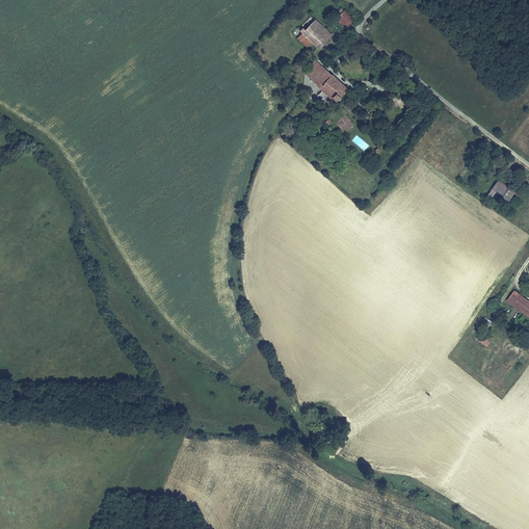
[(343,28),(352,20),(344,11),(337,18),(341,22),(339,24),(343,28)]
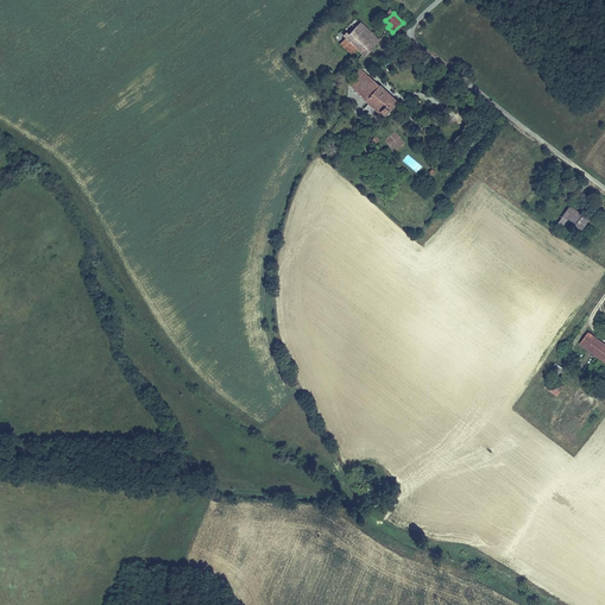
[(357,48),(365,56),(379,41),(360,21),(346,36),(357,48)]
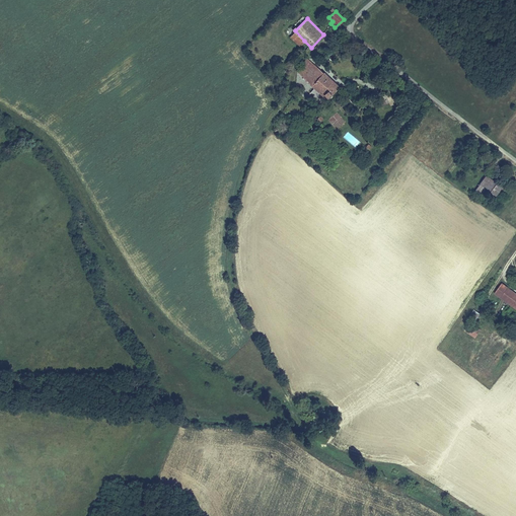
[(304,41),(295,30),(289,35),(299,46),(304,41)]
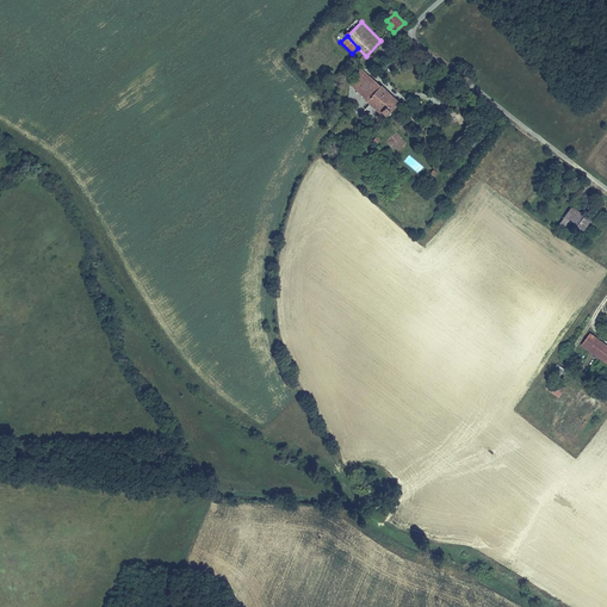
[(359,69),(346,84),(383,118),(396,104),(359,69)]
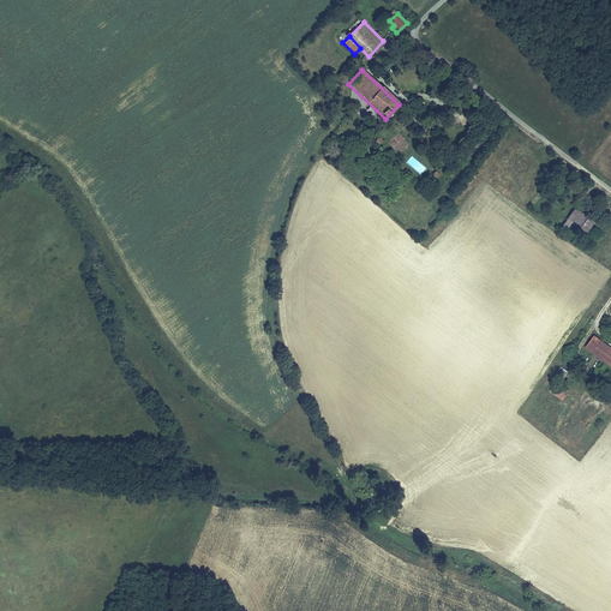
[(381,125),(377,121),(371,126),(376,131),(381,125)]
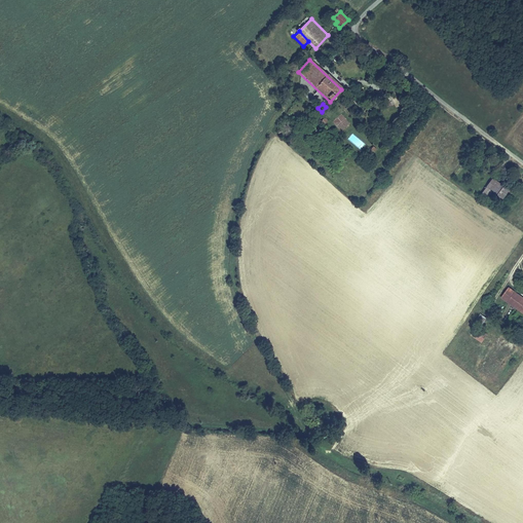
[(509,189),(493,177),(482,191),(487,195),(492,189),(502,197),(509,189)]
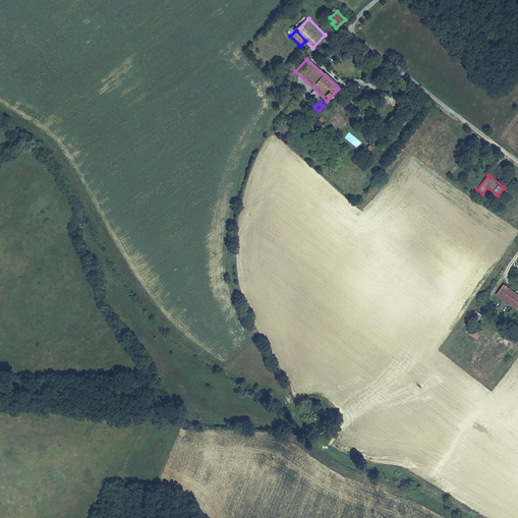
[(517,294),(503,284),(497,293),(517,308),(517,294)]
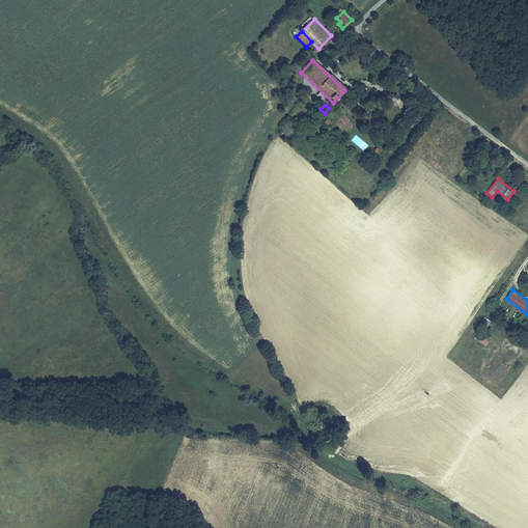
[(478,329),(473,336),(484,344),(489,337),(478,329)]
